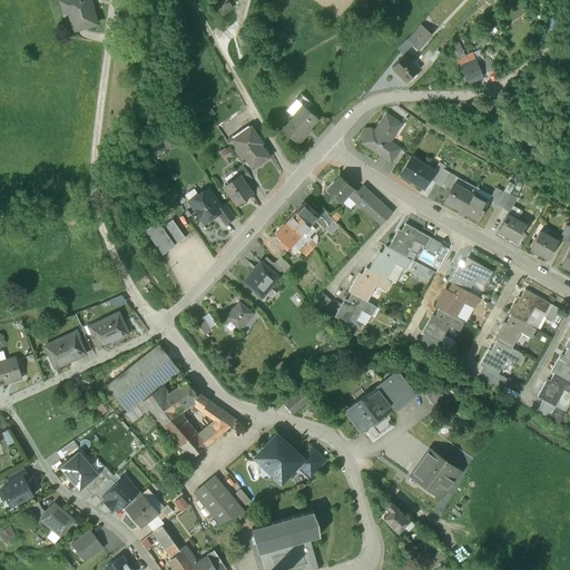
[(89,0),(65,0),(60,1),(64,13),(69,11),(72,26),(82,23),(84,28),(97,25),(89,0)]
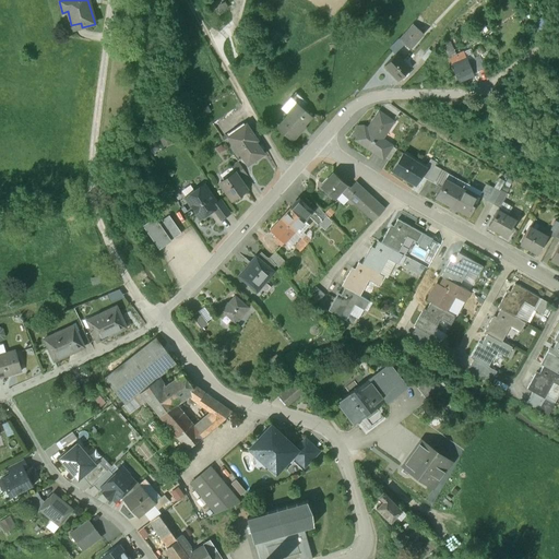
[(424,35),(414,25),(401,38),(405,43),(412,48),(424,35)]
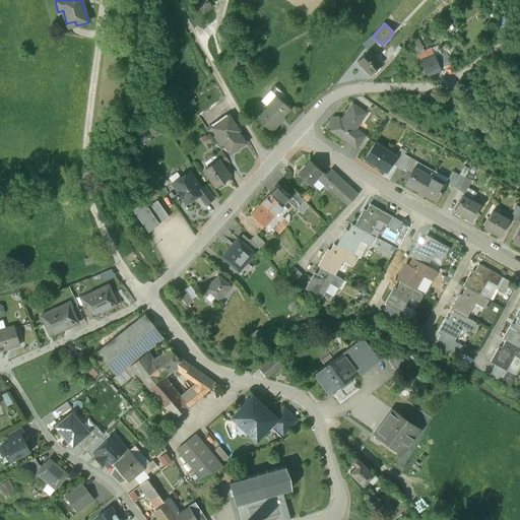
[(377,40),(373,36),(364,46),(368,50),(377,40)]
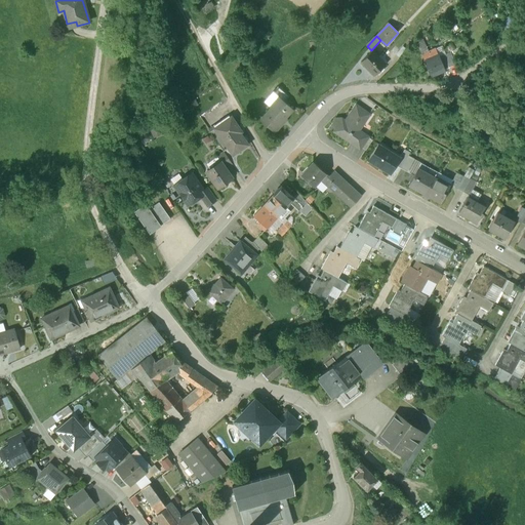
[(442,44),(436,47),(444,67),(455,63),(450,50),(445,51),(442,44)]
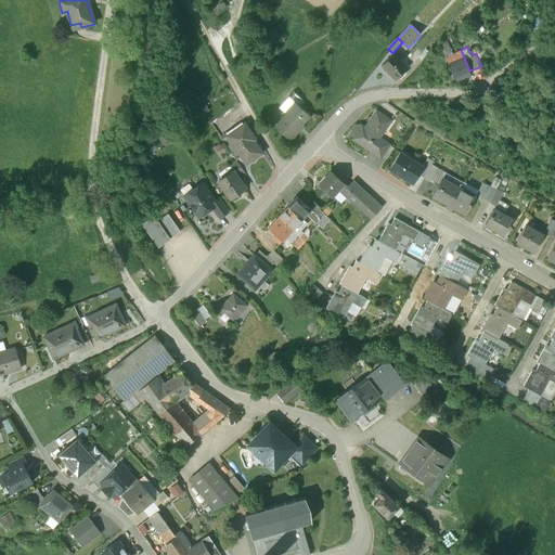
[(420,56),(425,62),(433,54),(427,49),(420,56)]
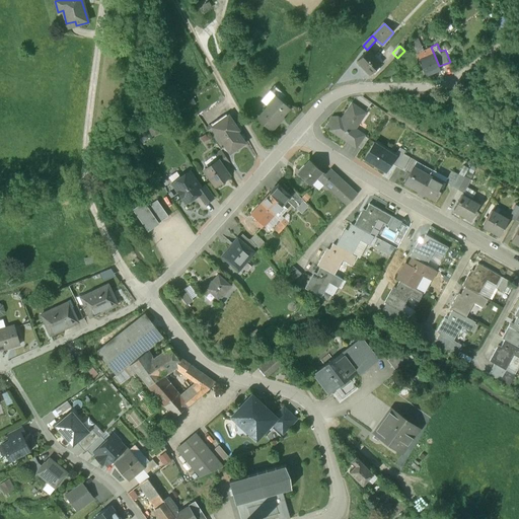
[(422,50),(418,52),(421,59),(420,60),(425,73),(439,66),(431,47),(422,50)]
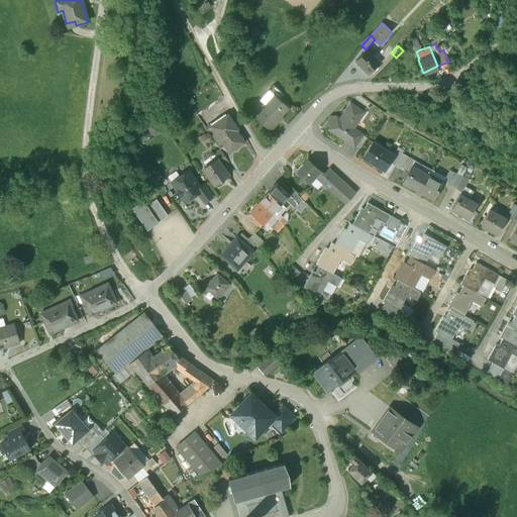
[(379,64),(366,49),(355,60),(369,74),(379,64)]
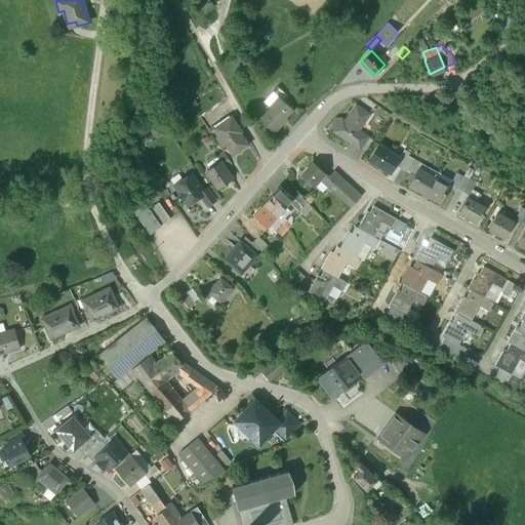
[(288,97),(277,87),(264,102),(270,107),(278,97),(283,103),(288,97)]
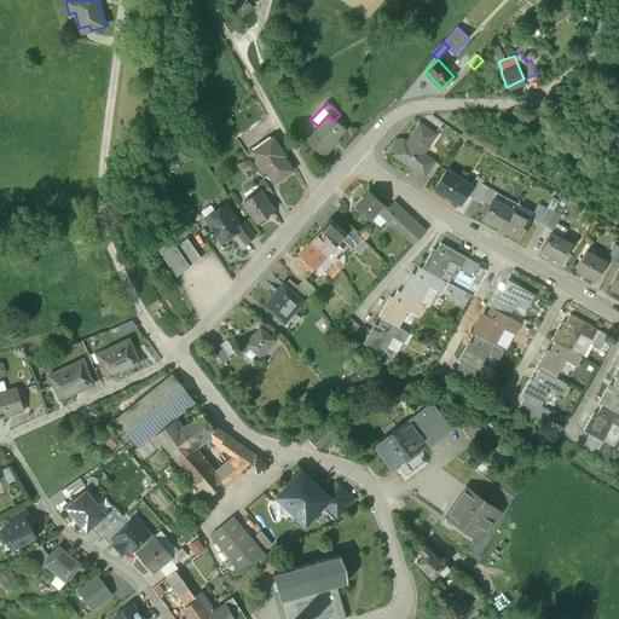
[(334,121),(328,115),(318,126),(305,140),(323,157),(333,146),(331,145),(345,129),(334,121)]
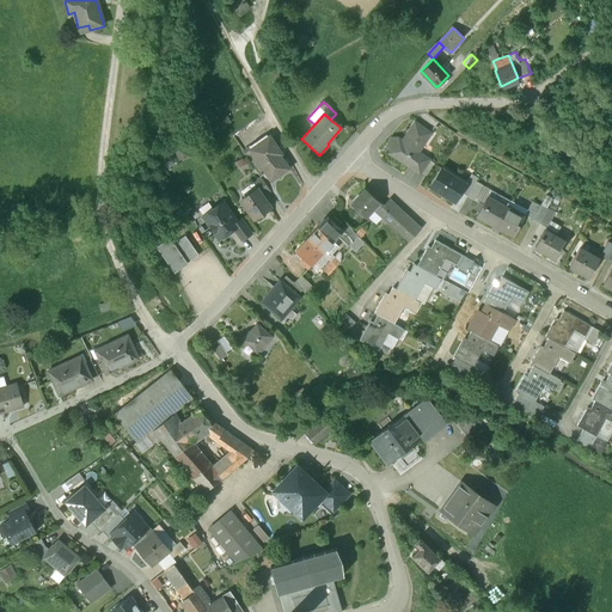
[(416,123),(403,142),(399,140),(391,152),(422,173),(430,160),(418,152),(432,133),(416,123)]
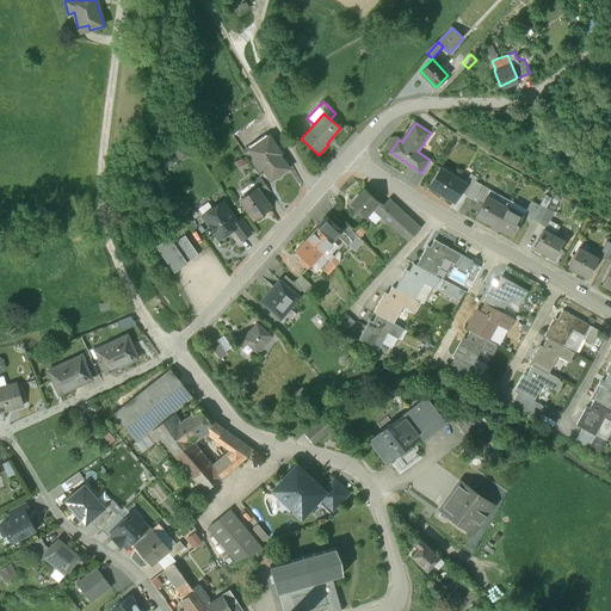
[(269,137),(261,143),(263,146),(253,152),(252,149),(251,150),(266,173),(271,179),(288,168),(275,149),(277,148),(269,137)]
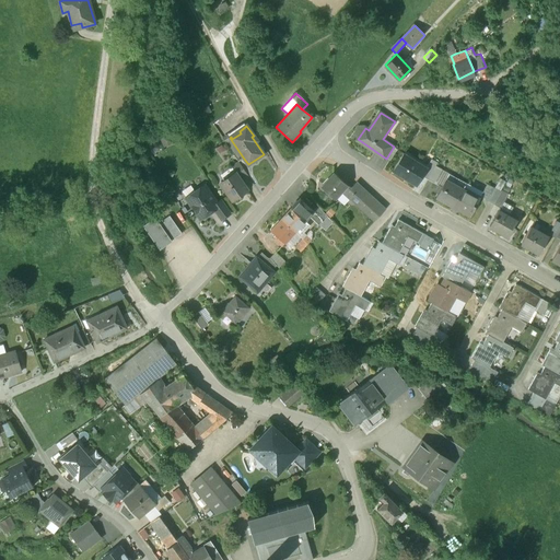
[(244,159),(230,138),(224,141),(238,162),(244,159)]
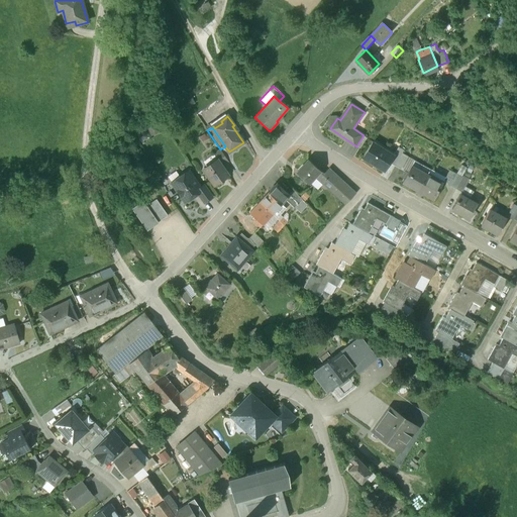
[(369,138),(364,135),(356,146),(362,149),(369,138)]
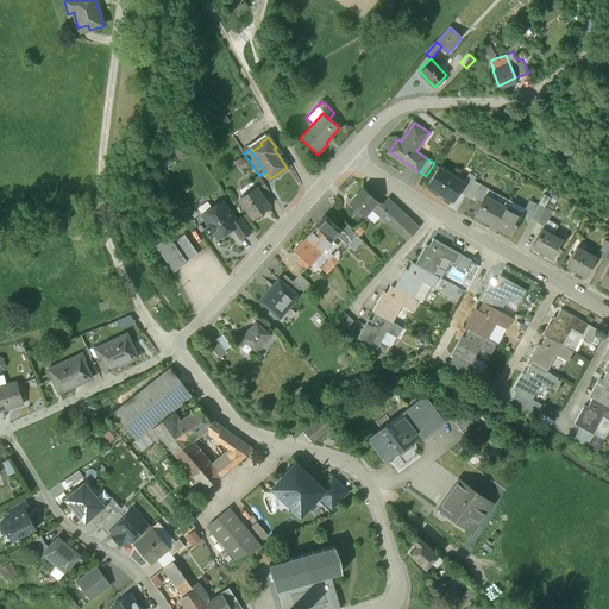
[(452,202),(459,192),(465,181),(440,165),(427,186),(452,202)]
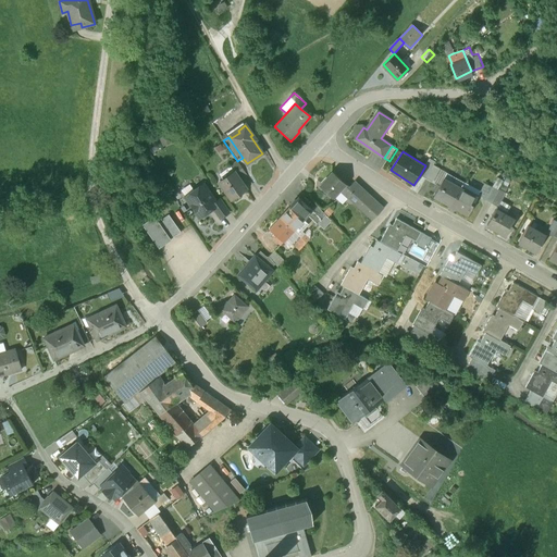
[(420,175),(425,178),(433,165),(435,161),(430,158),(425,164),(425,165),(420,175)]
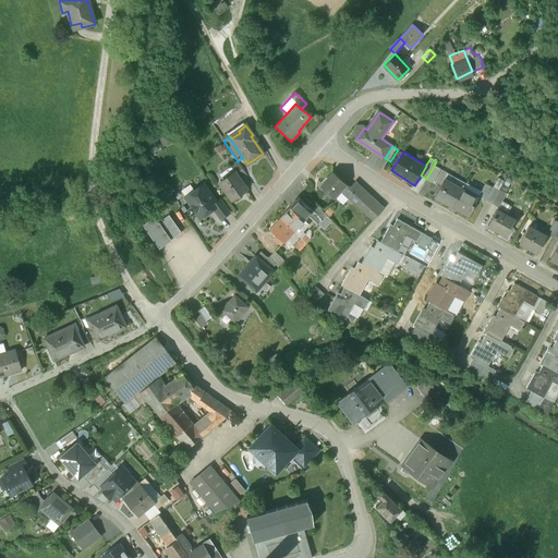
[(238,162),(231,168),(234,172),(240,180),(246,174),(238,162)]
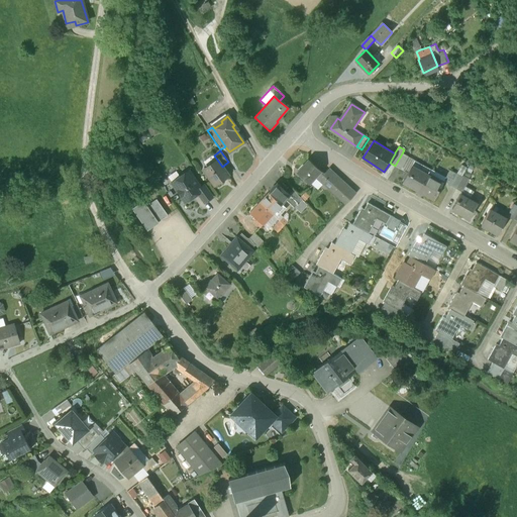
[(395,166),(401,170),(408,157),(402,153),(395,166)]
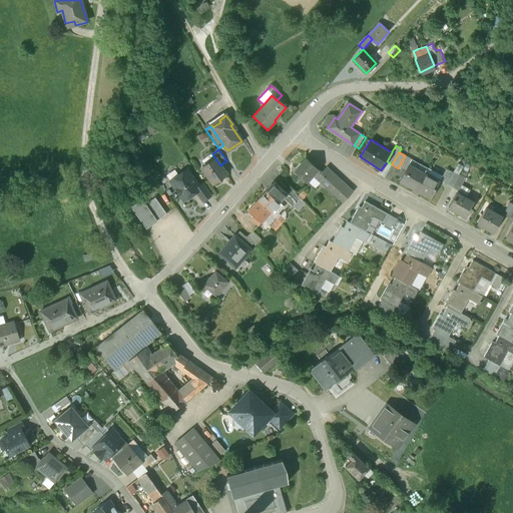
[(408,165),(411,159),(405,155),(398,168),(405,171),(408,165)]
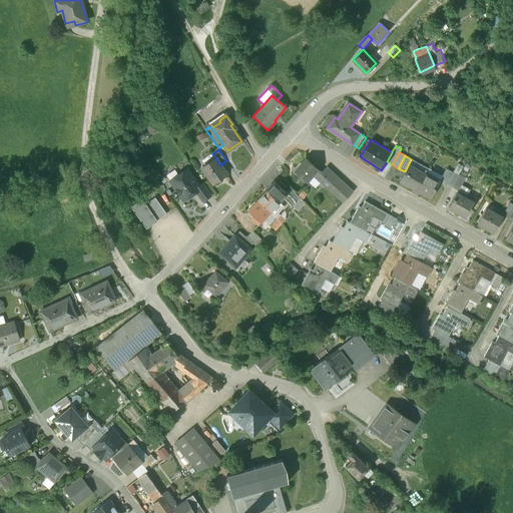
[(215,158),(201,168),(212,183),(226,174),(220,165),(215,158)]
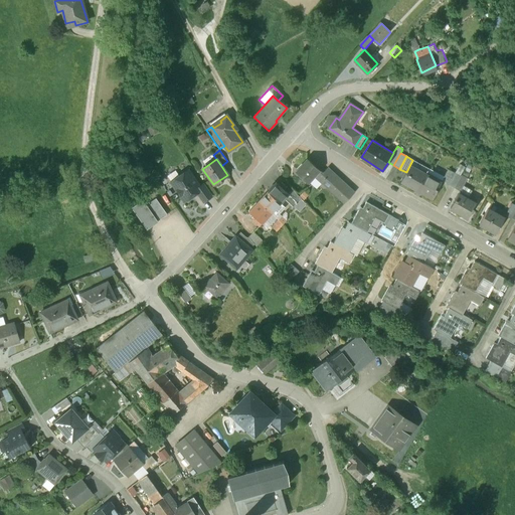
[(322,174),(307,159),(296,170),(309,182),(314,175),(325,186),(330,181),(322,174)]
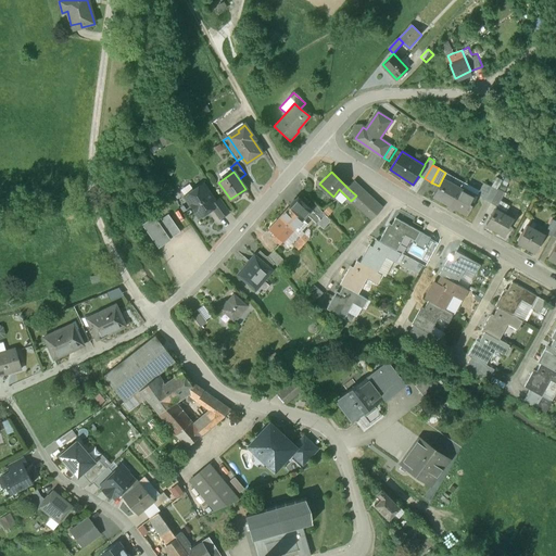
[(442,179),(459,188),(463,181),(445,173),(442,179)]
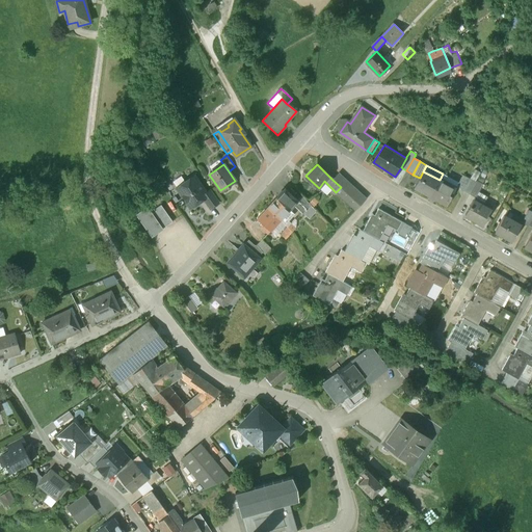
[(471,178),(477,182),(480,175),(481,173),(476,169),(471,178)]
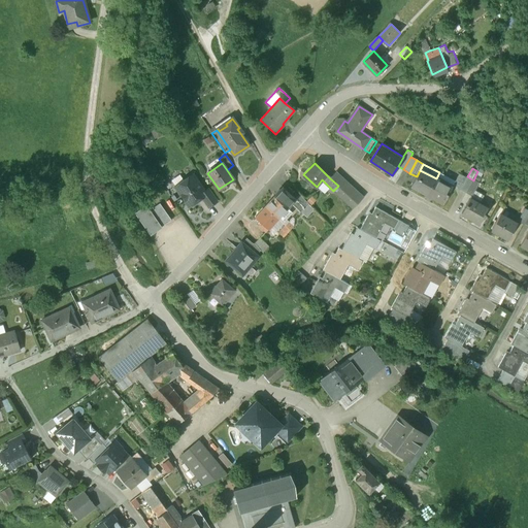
[(436,178),(420,170),(417,176),(411,186),(427,195),(436,178)]
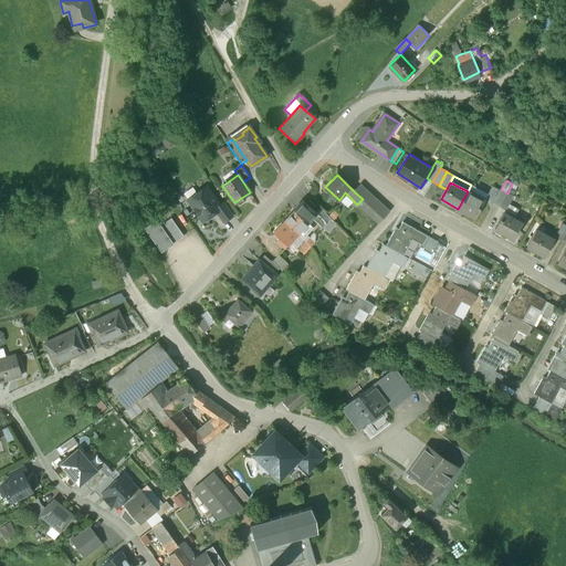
[(369,192),(360,185),(354,191),(363,199),(369,192)]
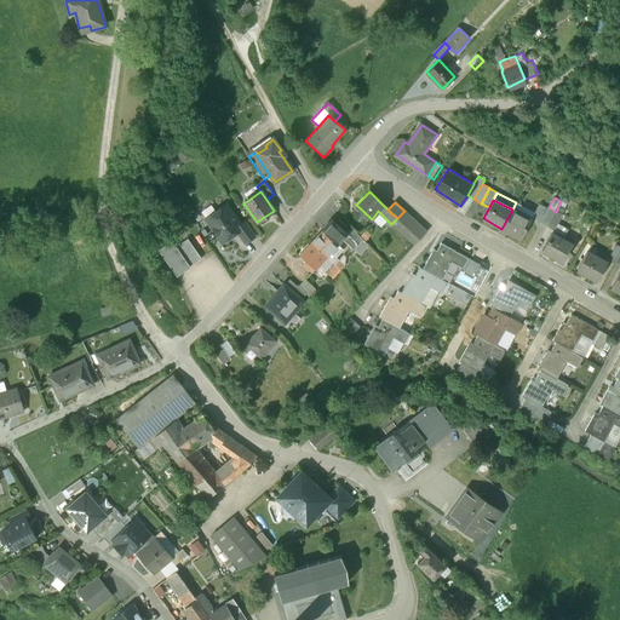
[(530,220),(532,219),(533,218),(532,217),(534,212),(516,202),(512,210),(530,220)]
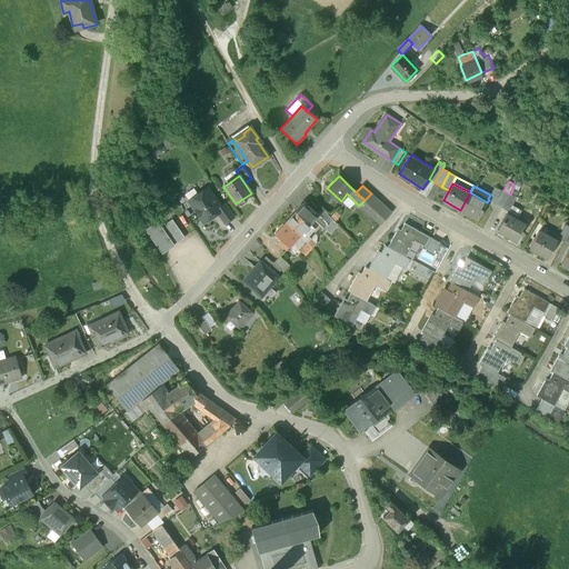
[(496,205),(503,190),(496,186),(490,195),(488,199),(489,200),(488,201),(496,205)]
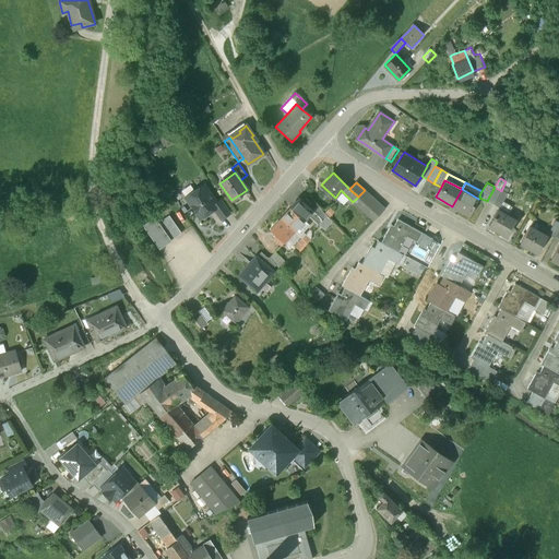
[(504,183),(501,191),(507,194),(511,187),(504,183)]
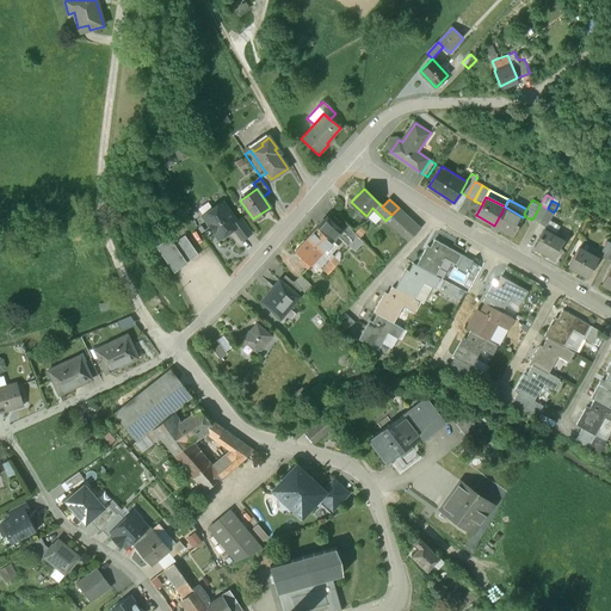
[(222,202),(211,210),(213,213),(205,218),(218,239),(228,233),(227,229),(230,227),(236,222),(222,202)]
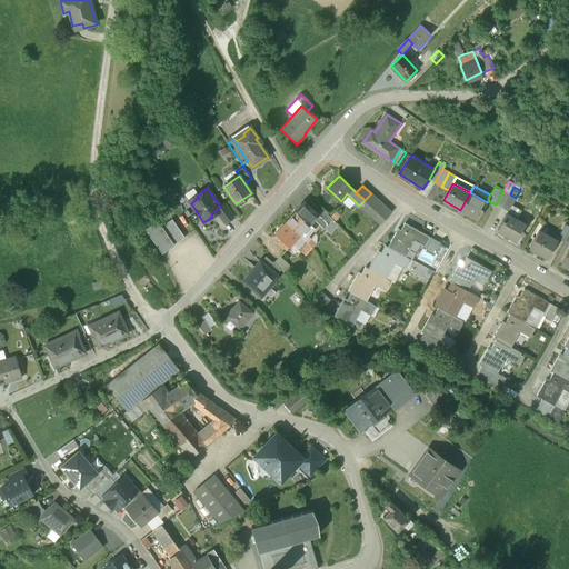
[(502,208),(510,195),(503,190),(496,205),(502,208)]
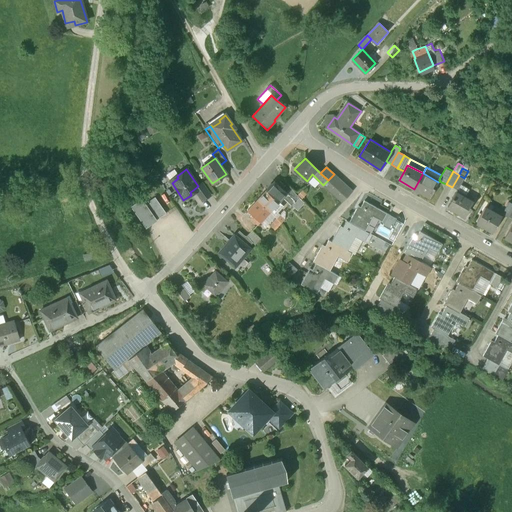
[(438,182),(423,173),(414,189),(430,197),(438,182)]
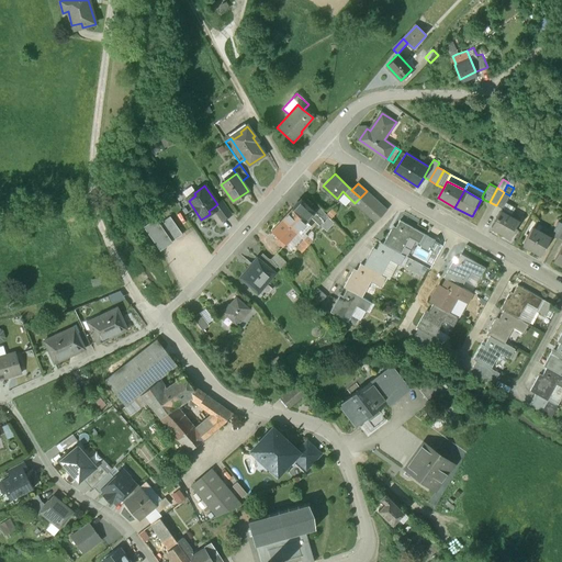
[(504,192),(496,205),(503,210),(510,195),(509,195),(504,192)]
